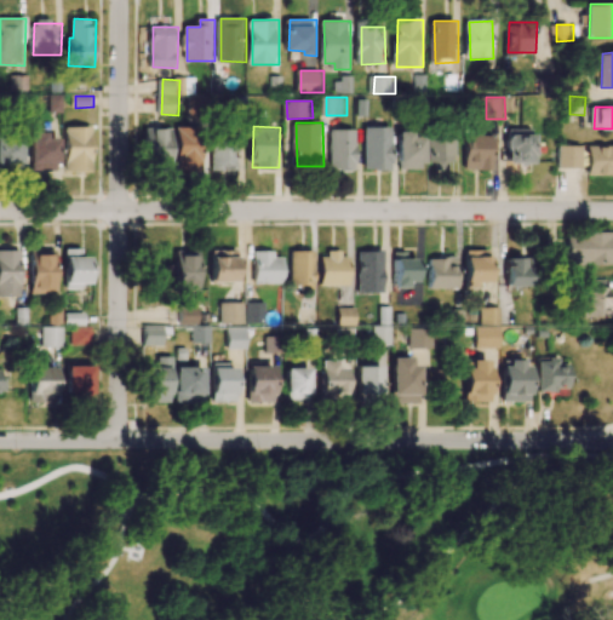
[(95,127),(69,127),(68,171),(95,172),(95,127)]
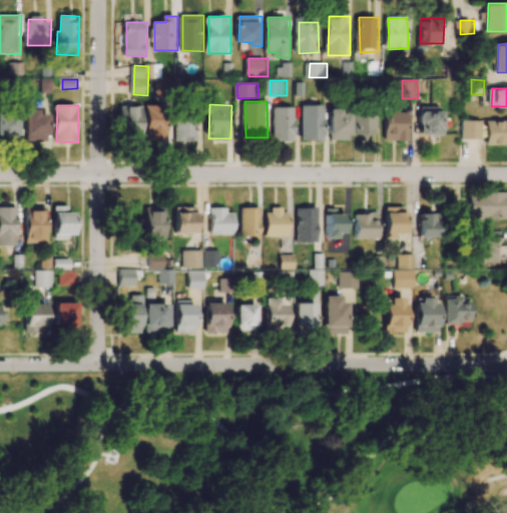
[(168,143),(170,106),(149,105),(148,142),(168,143)]
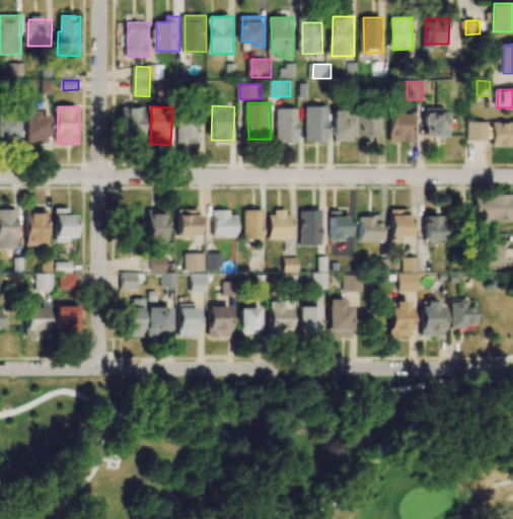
[(308,143),(331,143),(331,106),(308,106),(308,143)]
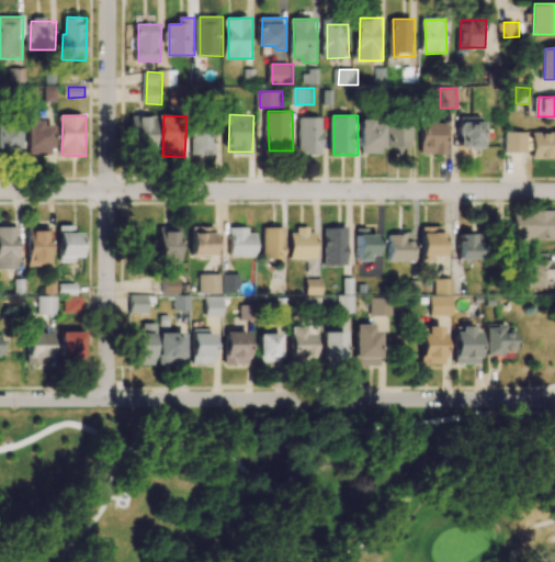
[(159,117),(135,116),(134,154),(158,155),(159,117)]
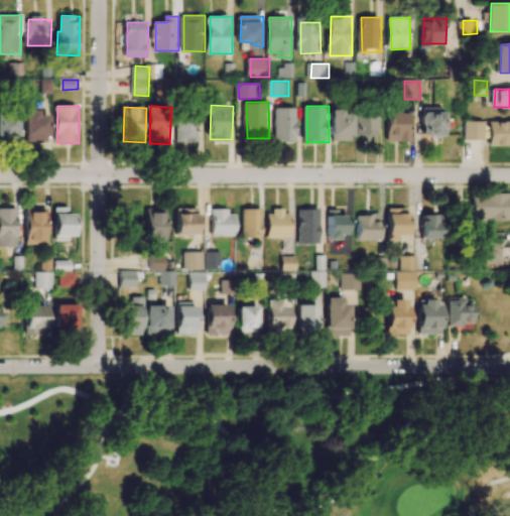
[(277,142),(298,142),(298,108),(278,108),(277,142)]
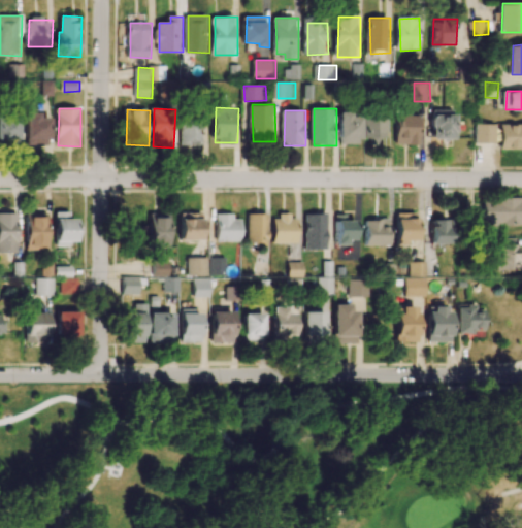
[(435,139),(458,139),(458,110),(435,110),(435,139)]
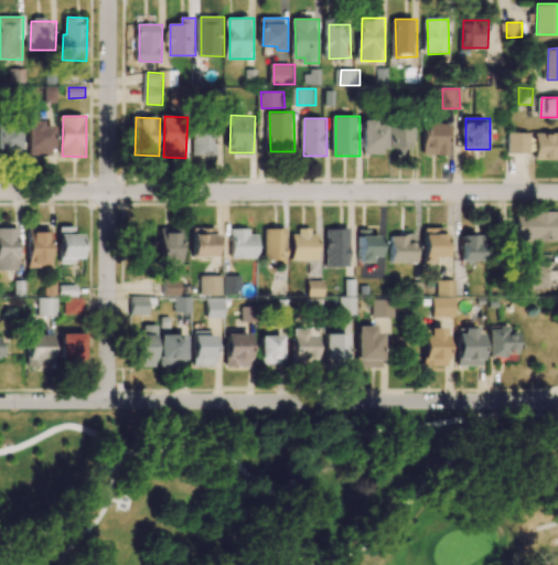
[(56,156),(55,127),(46,127),(46,120),(30,121),(31,157),(56,156)]
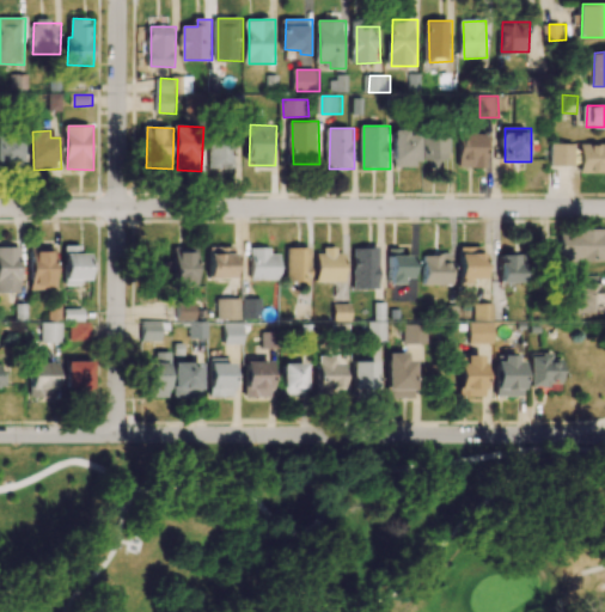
[(410,130),(396,130),(397,167),(422,167),(421,135),(410,136),(410,130)]
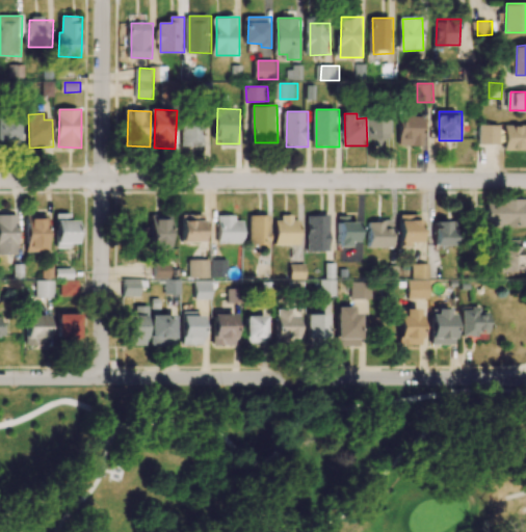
[(402,145),(426,145),(426,117),(402,116),(402,145)]
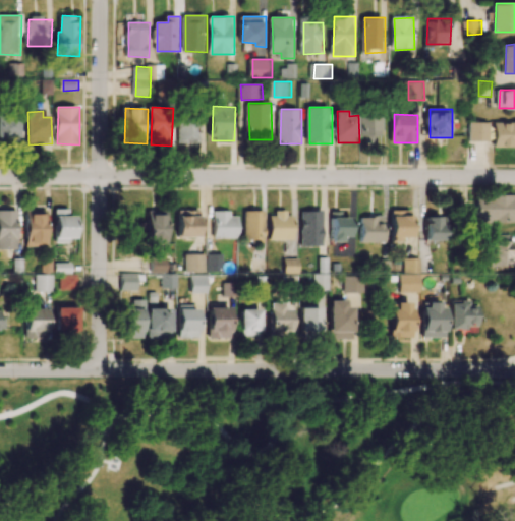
[(22,116),(0,115),(0,140),(22,141),(22,116)]
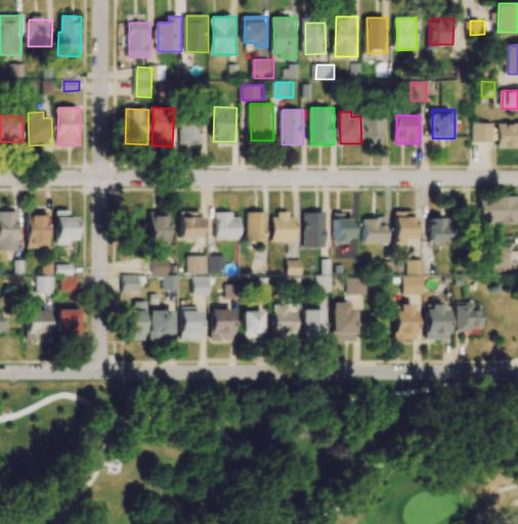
[(182,144),(205,144),(204,118),(181,118),(182,144)]
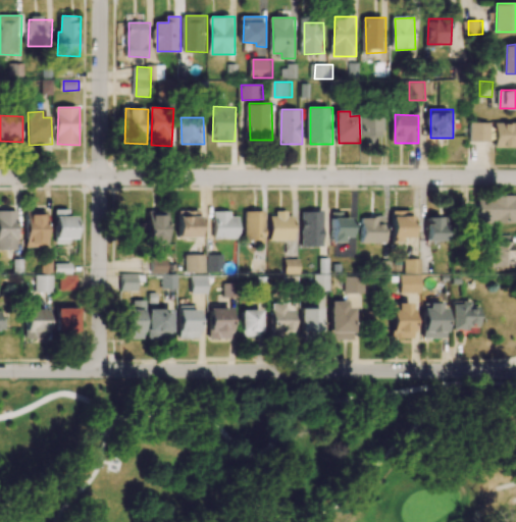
[(383,117),(365,117),(365,143),(382,143),(383,117)]
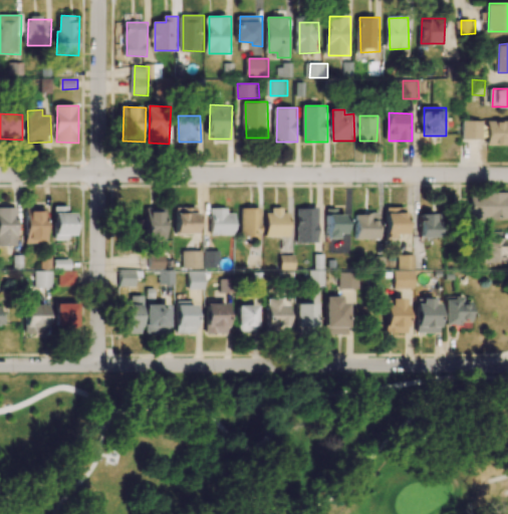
[(507,120),(491,121),(490,146),(507,146),(507,120)]
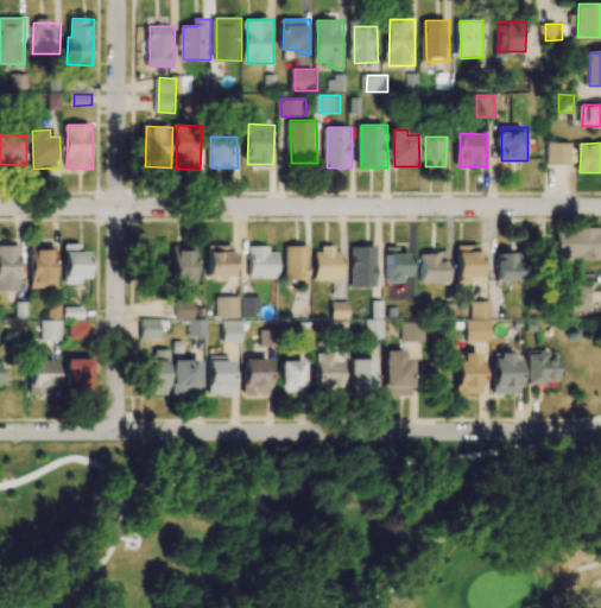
[(574,166),(575,144),(551,144),(551,165),(574,166)]
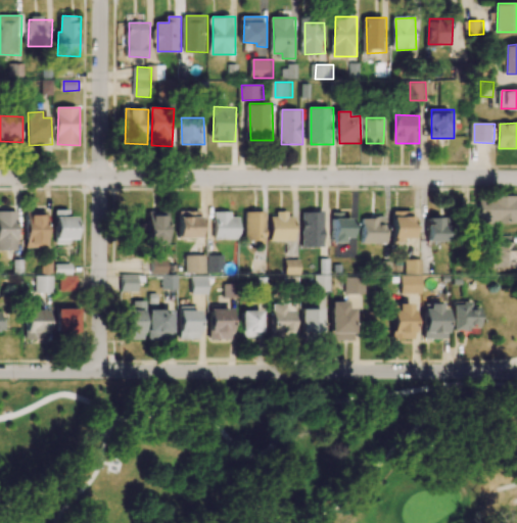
[(516,196),(481,197),(481,224),(516,223),(516,196)]
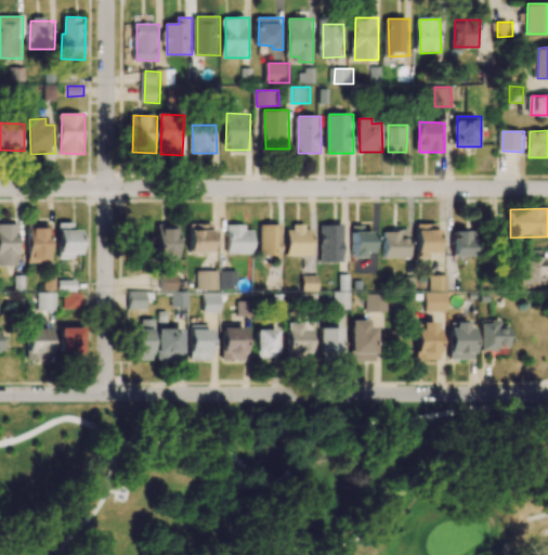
[(85,257),(83,230),(76,230),(76,222),(62,222),(62,257),(85,257)]
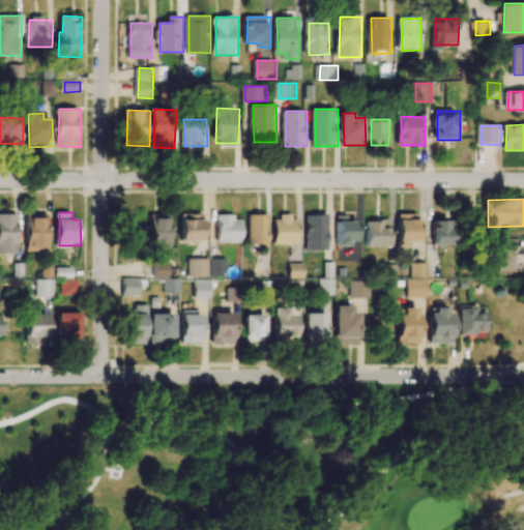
[(0,237),(0,254),(21,254),(21,214),(0,213),(0,237)]
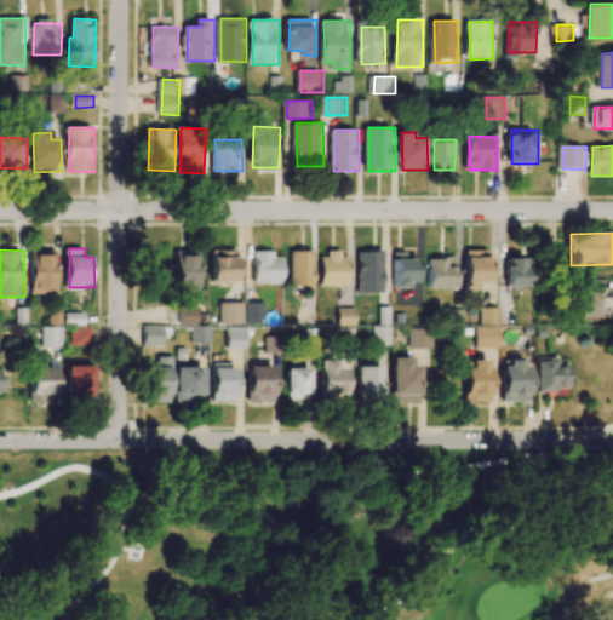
[(493,250),(469,251),(470,283),(494,282),(493,250)]
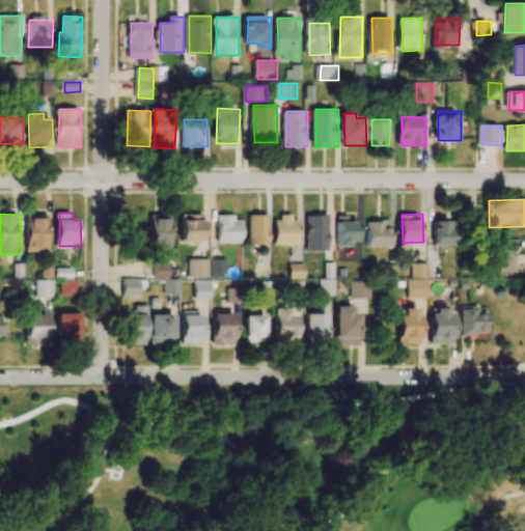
[(51,251),(51,215),(29,215),(29,252),(51,251)]
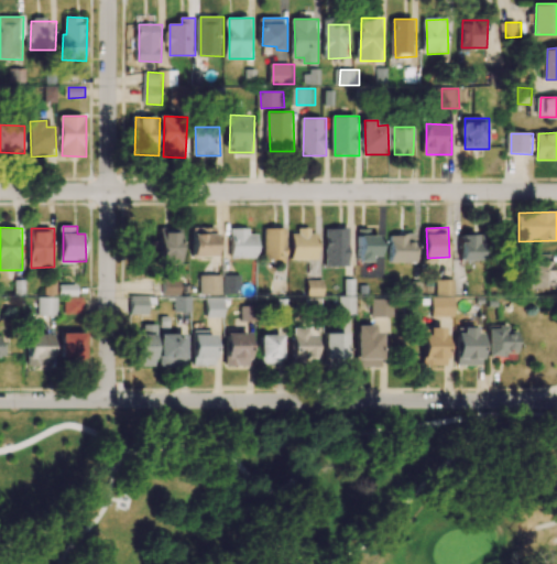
[(185,268),(185,228),(163,228),(163,267),(185,268)]
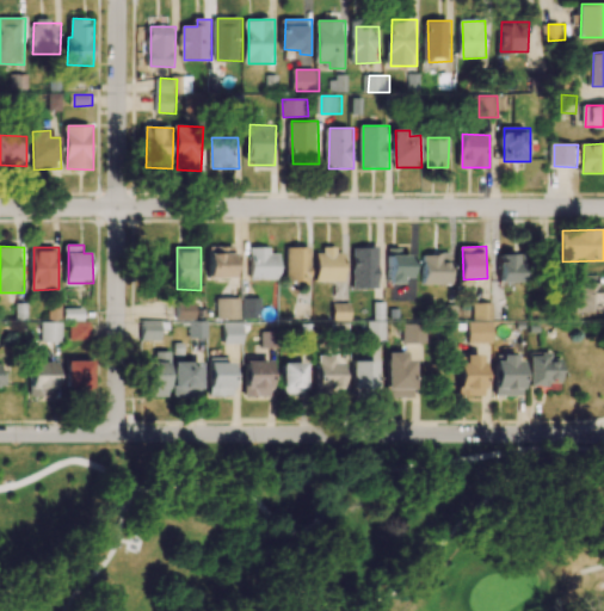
[(213,278),(239,278),(238,247),(213,247),(213,278)]
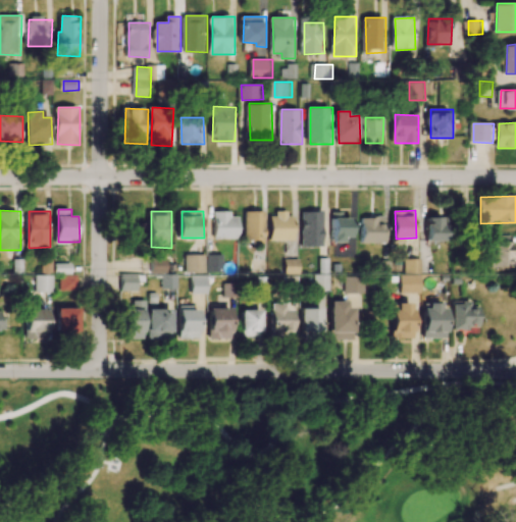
[(268,211),(248,212),(248,242),(268,242),(268,211)]
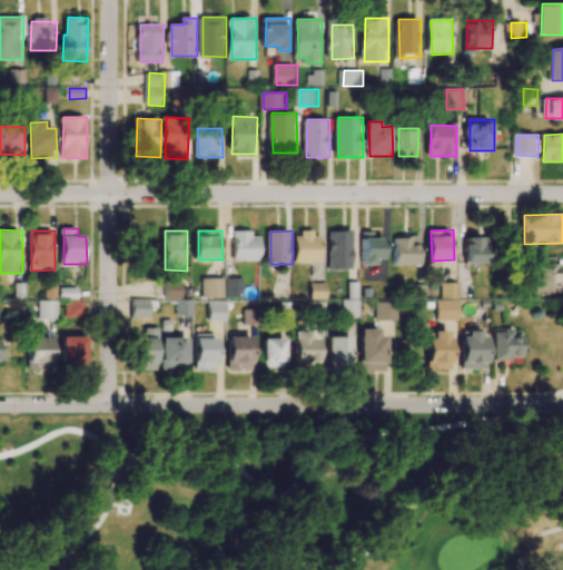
[(333,269),(356,269),(355,231),(333,231),(333,269)]
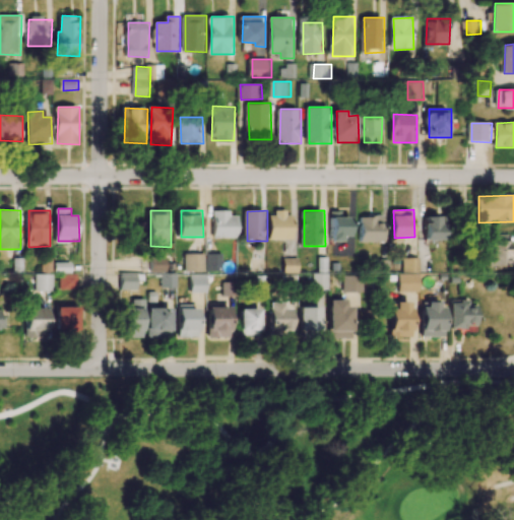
[(241,216),(233,216),(233,211),(216,211),(215,238),(241,238),(241,216)]
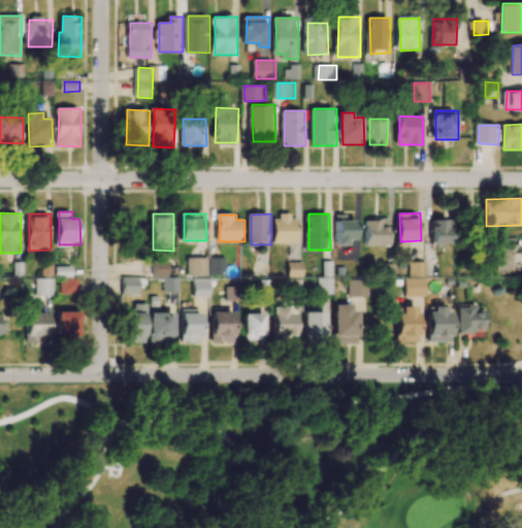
[(339,242),(358,242),(358,221),(349,221),(349,215),(339,215),(339,242)]
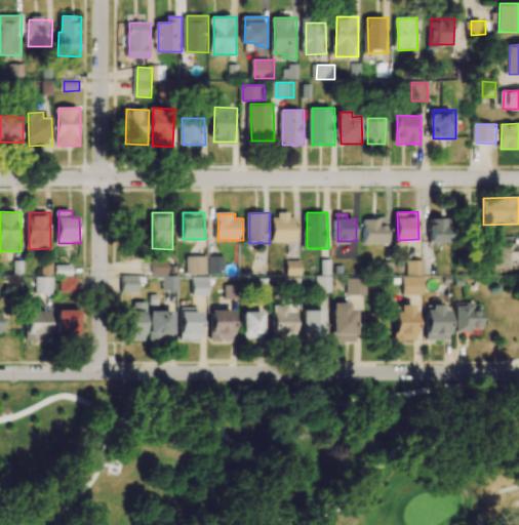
[(274,242),(298,242),(298,215),(275,214),(274,242)]
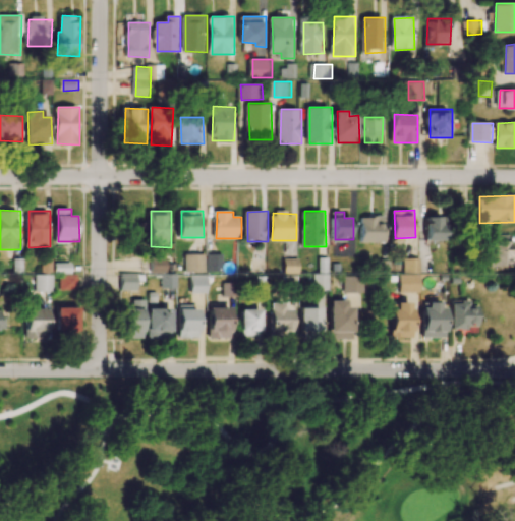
[(364,217),(364,242),(387,242),(387,217),(364,217)]
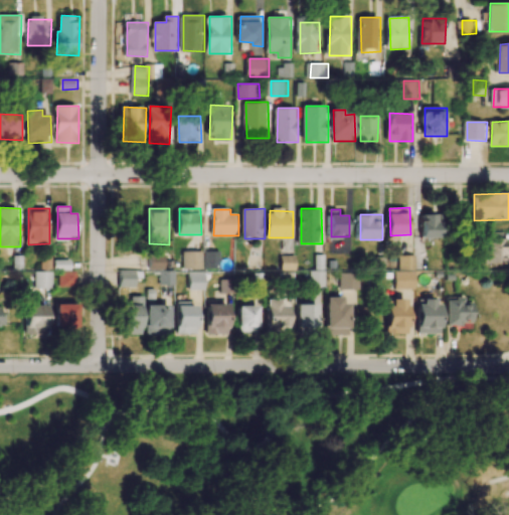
[(425,238),(443,237),(443,214),(423,215),(425,238)]
